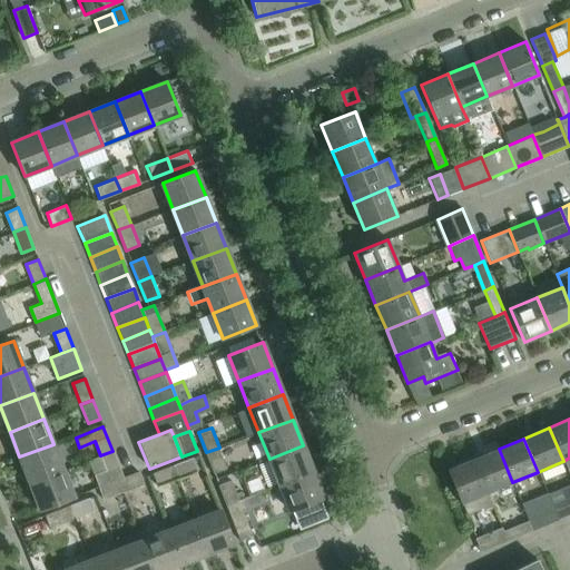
[(64,470),(53,444),(19,457),(30,483),(64,470)]
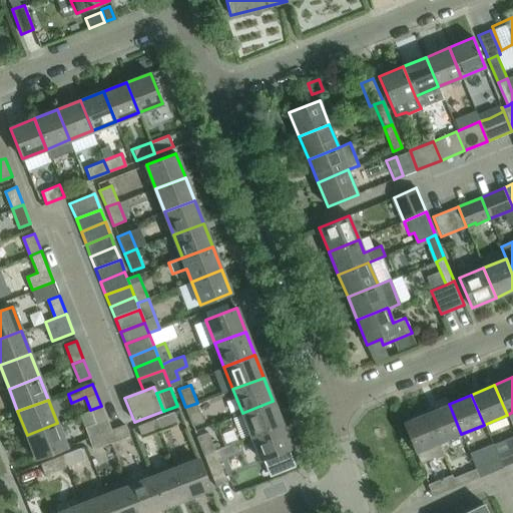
[(282,424),(273,401),(242,413),(251,436),(282,424)]
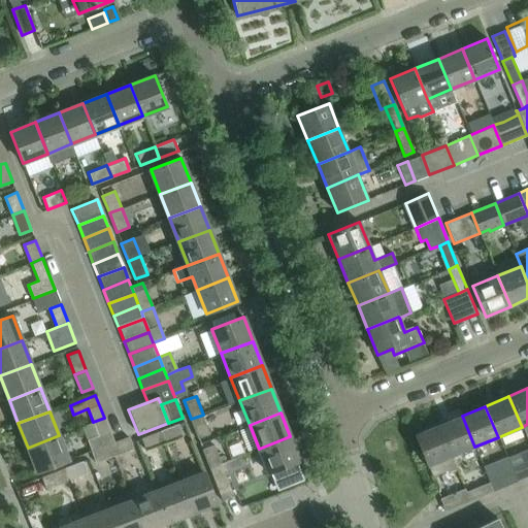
[(210,433),(203,415),(191,419),(198,437),(210,433)]
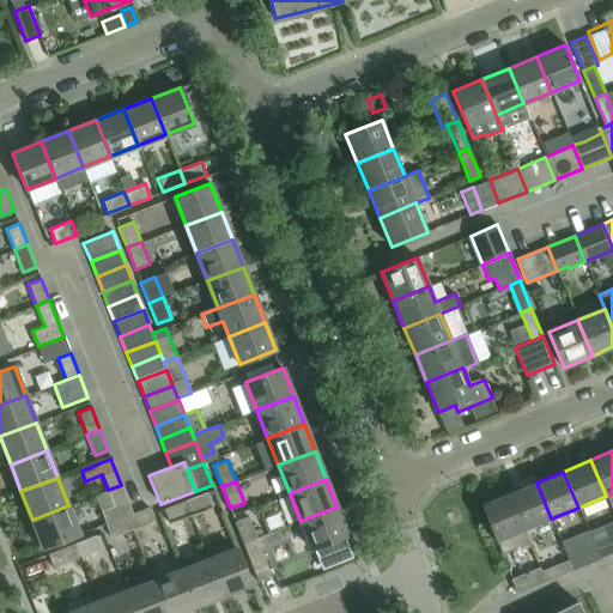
[(551,519),(536,483),(509,493),(525,529),(551,519)]
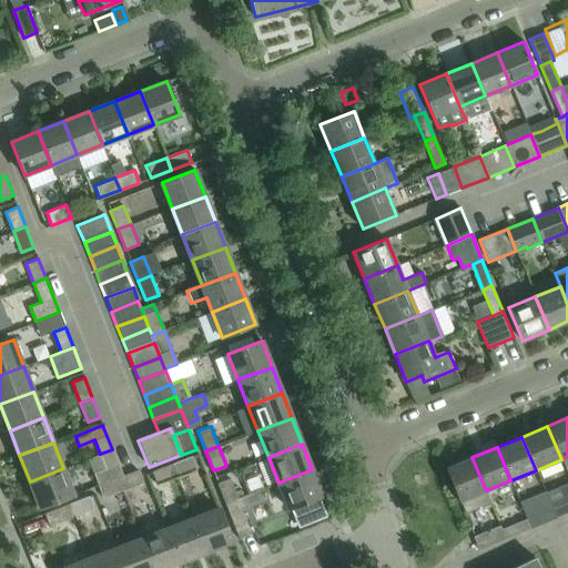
[(122,477),(112,449),(100,454),(105,469),(94,474),(99,486),(119,478),(122,477)]
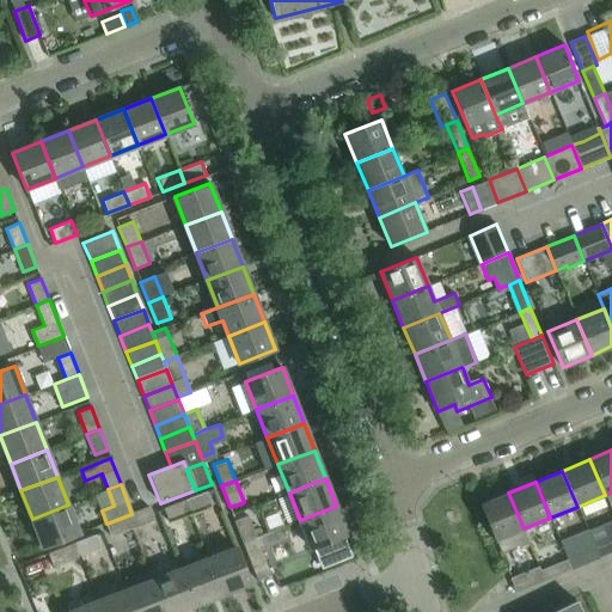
[(212,506),(207,493),(185,502),(191,514),(212,506)]
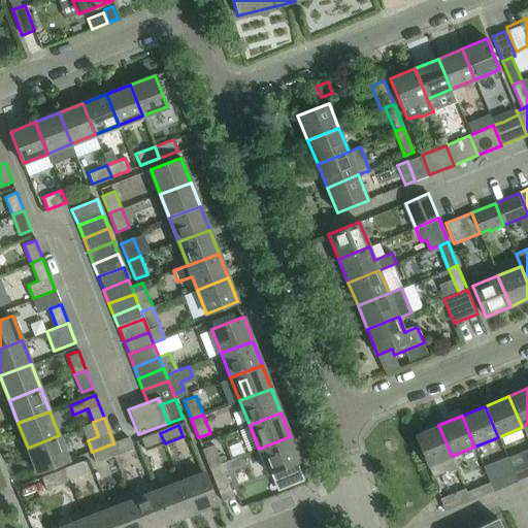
[(452,456),(438,425),(414,435),(427,466),(452,456)]
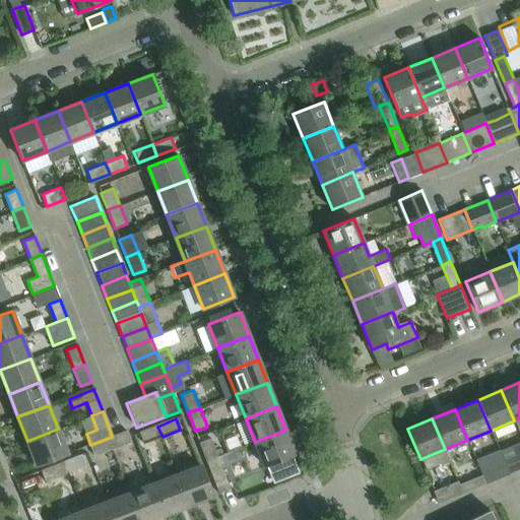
[(163,437),(157,427),(139,434),(143,445),(163,437)]
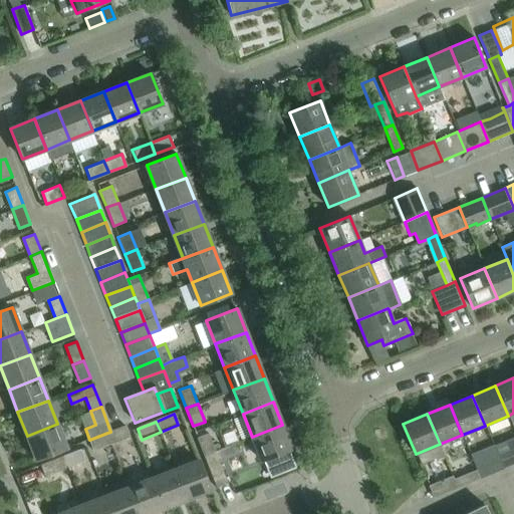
[(66,448),(57,424),(27,436),(36,460),(66,448)]
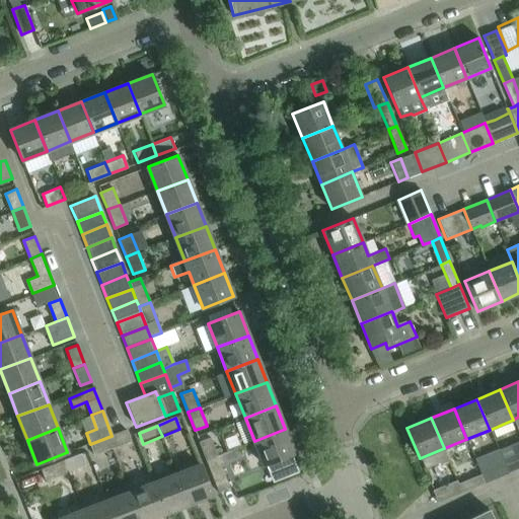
[(294,453),(285,429),(254,441),(264,465),(294,453)]
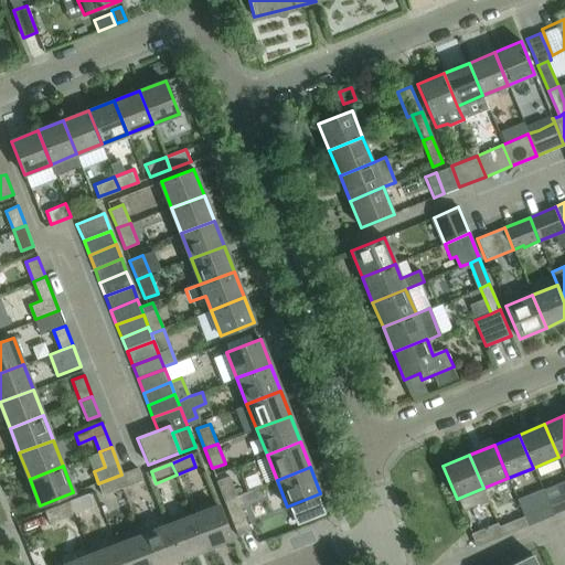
[(137,469),(121,475),(118,476),(123,488),(141,481),(137,469)]
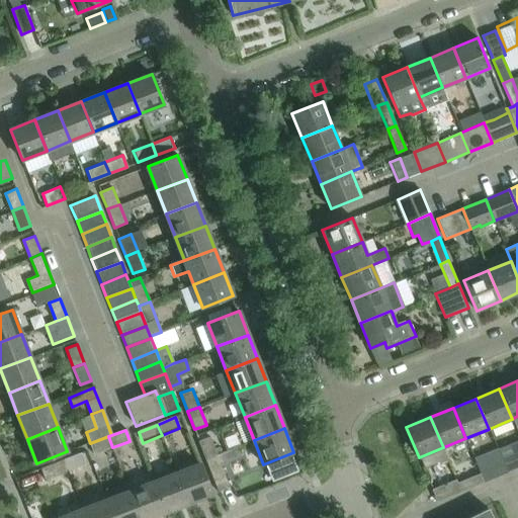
[(198,440),(205,457),(218,453),(217,452),(210,435),(198,440)]
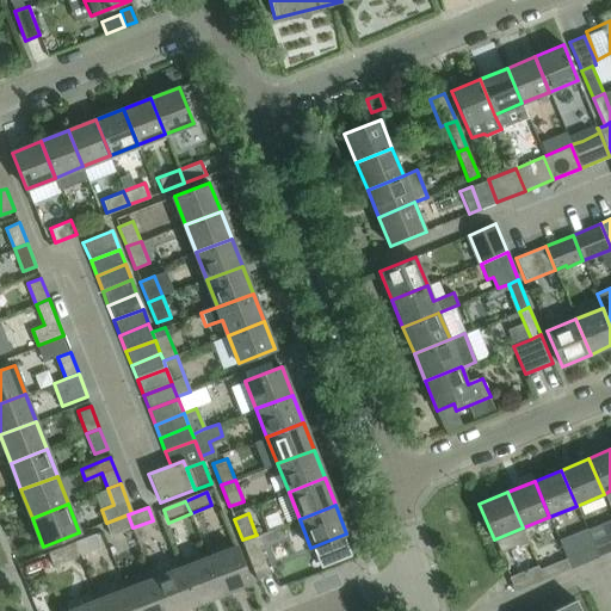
[(128,514),(106,523),(105,524),(110,536),(133,528),(128,514)]
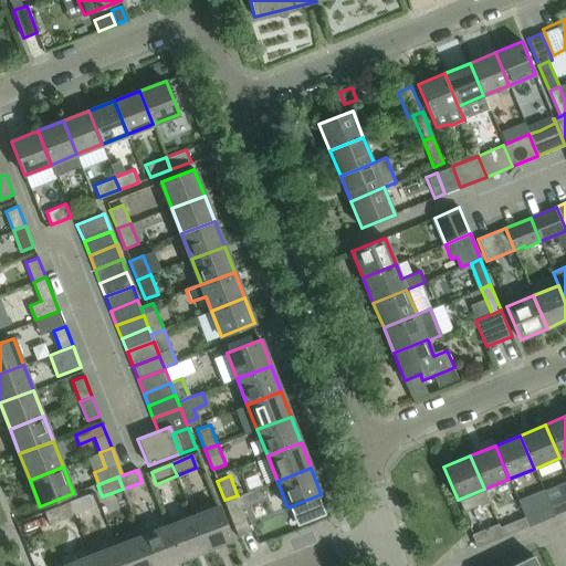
[(565,511),(565,480),(543,490),(554,516),(565,511)]
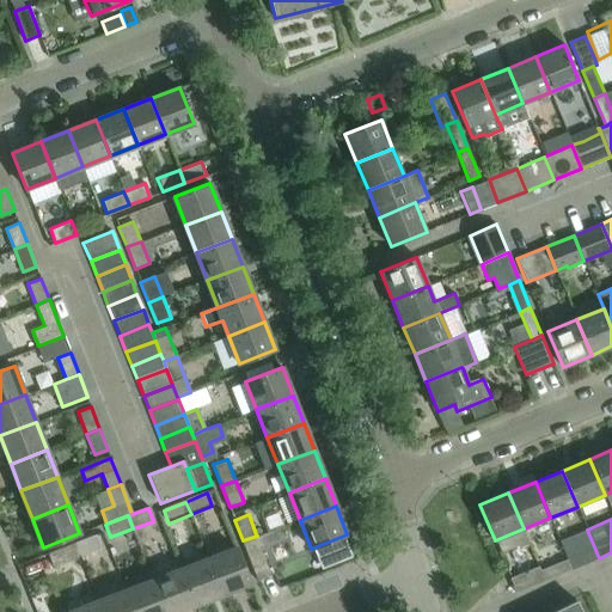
[(271,573),(259,544),(282,536),(279,526),(256,534),(257,536),(243,540),(257,577),(271,573)]
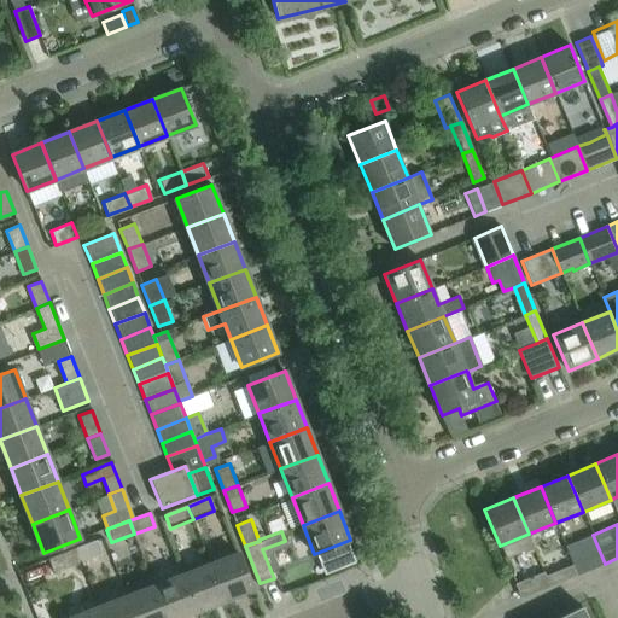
[(605,564),(593,535),(566,546),(573,564),(573,565),(577,575),(605,564)]
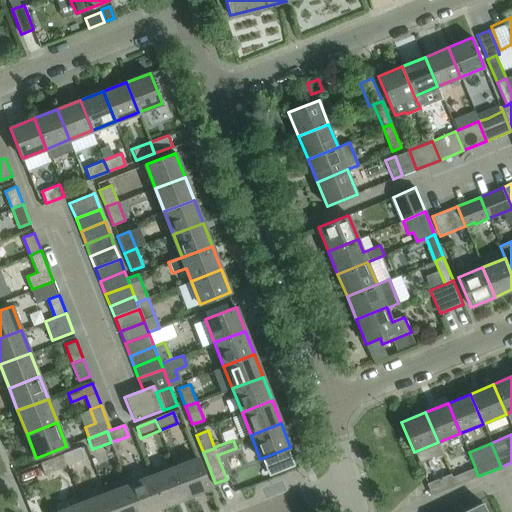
[(80,448),(63,455),(67,466),(85,459),(80,448)]
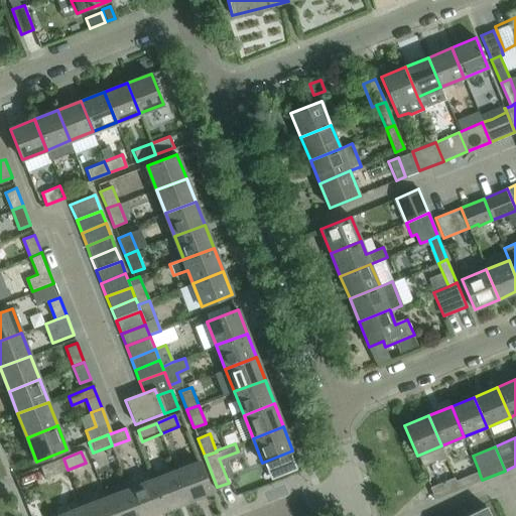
[(68,470),(63,459),(39,468),(44,479),(68,470)]
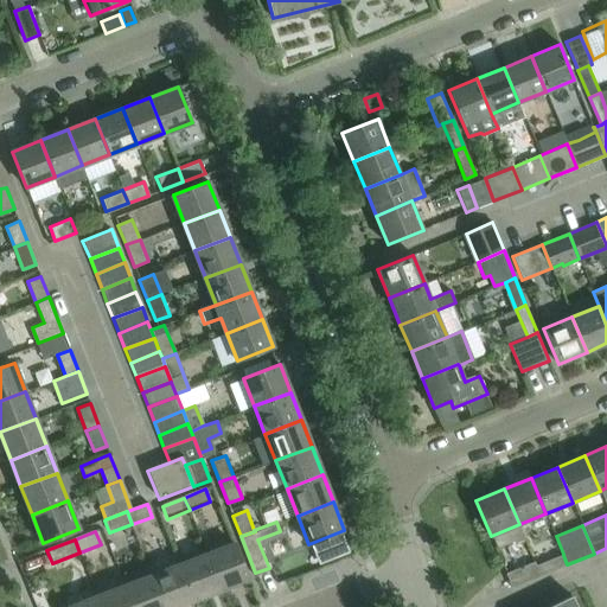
[(235,543),(206,554),(221,589),(248,579),(235,543)]
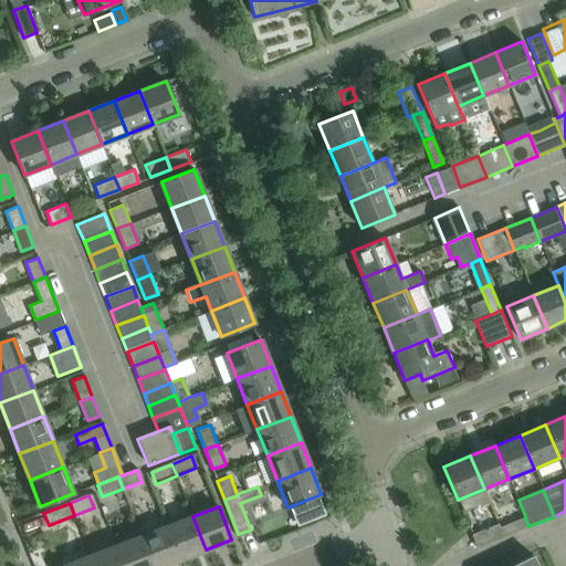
[(206,549),(192,516),(167,526),(180,559),(206,549)]
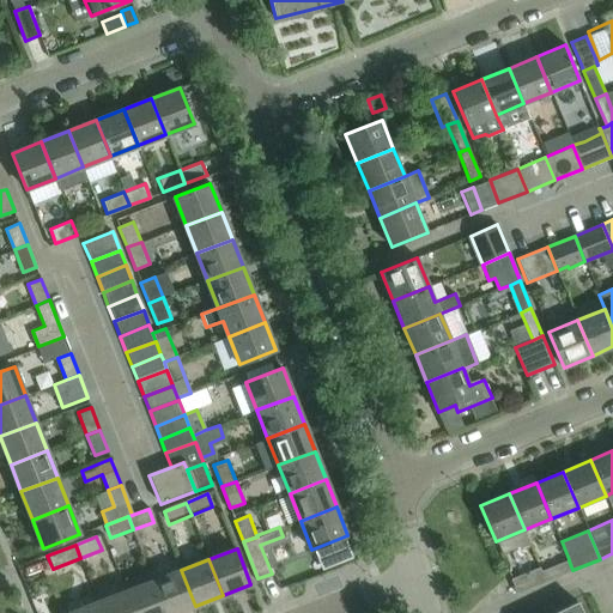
[(545,582),(572,570),(569,560),(541,571),(545,582)]
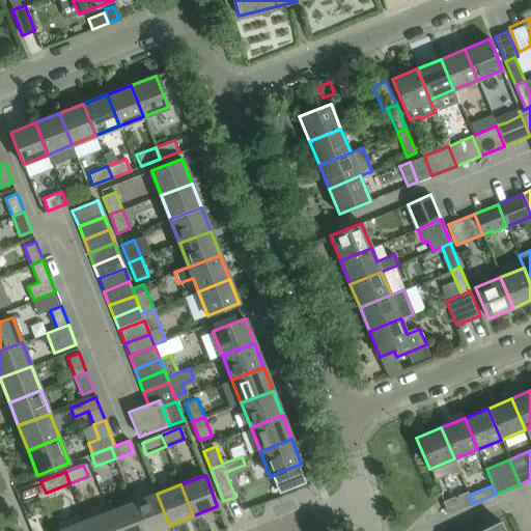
[(472,504),(469,495),(467,492),(443,502),(447,514),(472,504)]
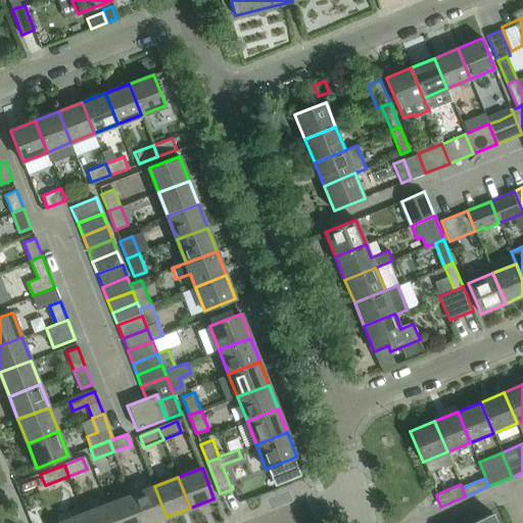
[(150,522),(167,517),(154,486),(131,495),(141,522),(150,522)]
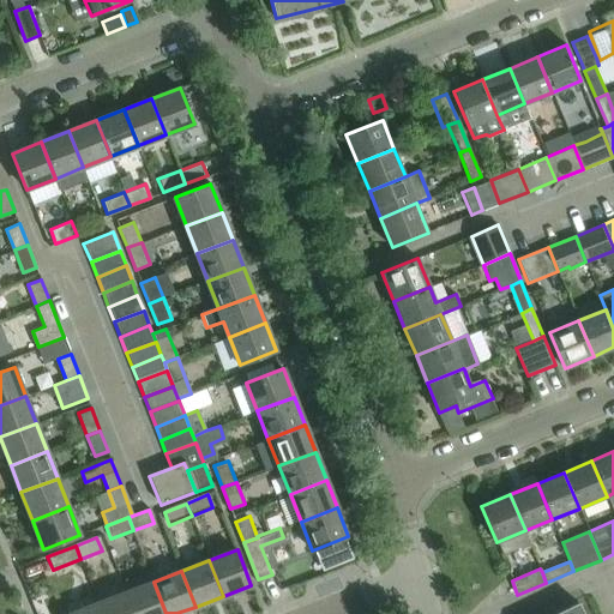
[(166,613),(154,582),(126,593),(133,613),(166,613)]
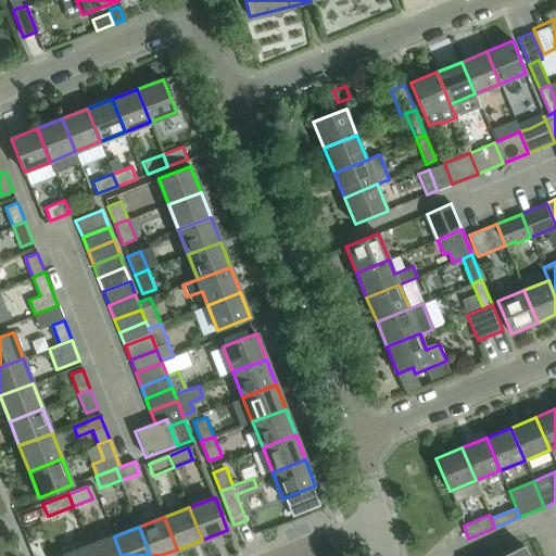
[(121,555),(114,536),(88,546),(91,555),(121,555)]
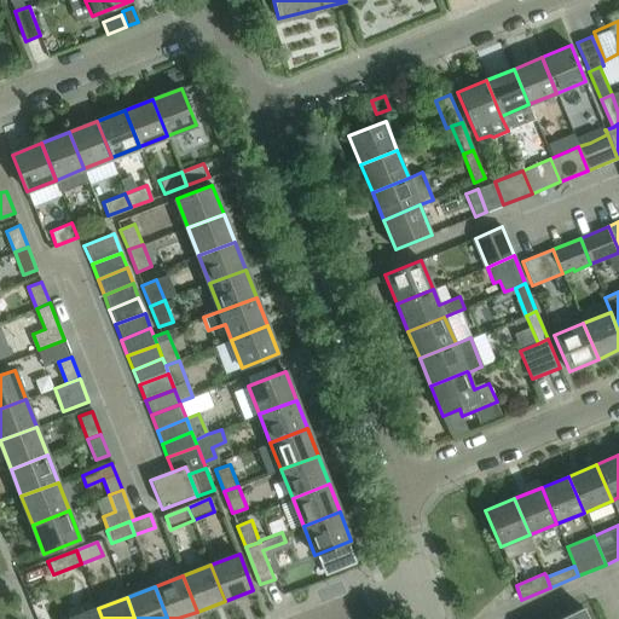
[(588,618),(583,607),(559,618),(588,618)]
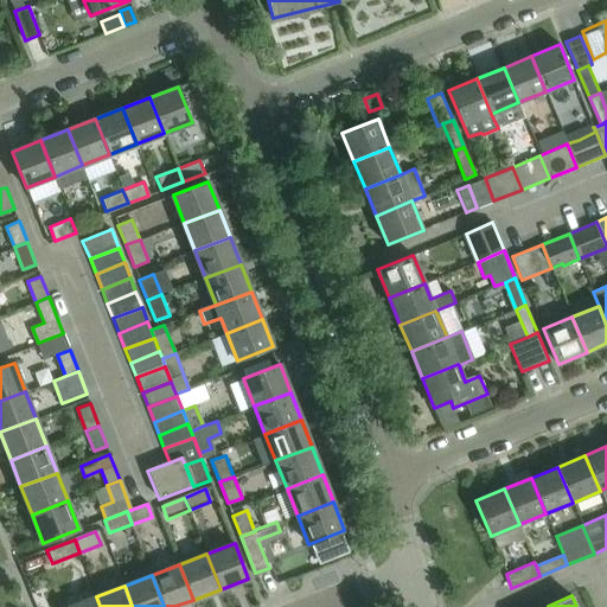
[(100,606),(96,596),(68,606),(100,606)]
